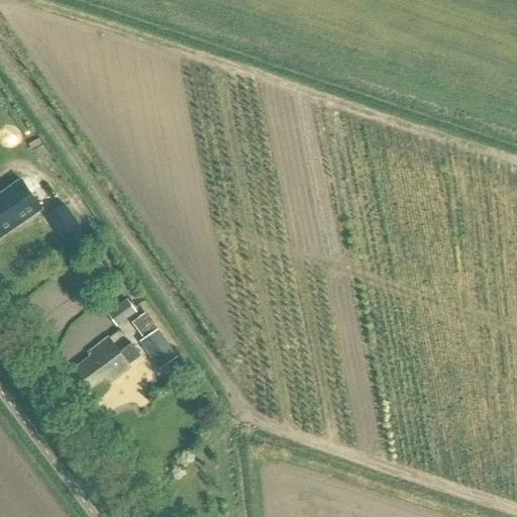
[(0,237),(26,220),(26,221),(46,207),(27,179),(0,196),(0,237)]
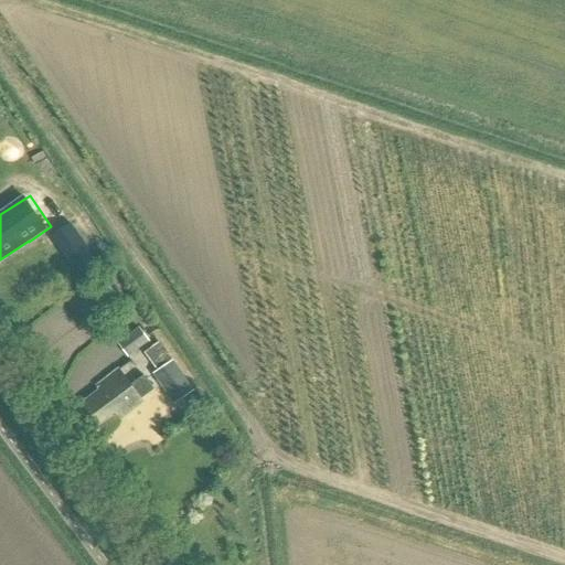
[(98,263),(72,225),(52,238),(77,276),(98,263)]
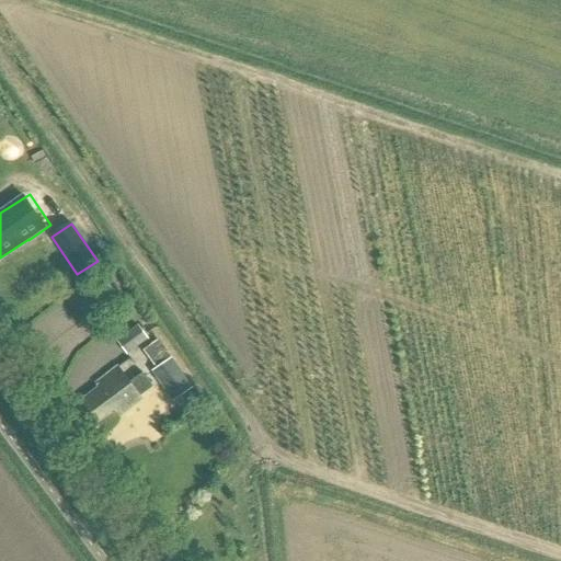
[(127,356),(149,340),(138,325),(117,342),(127,356)]
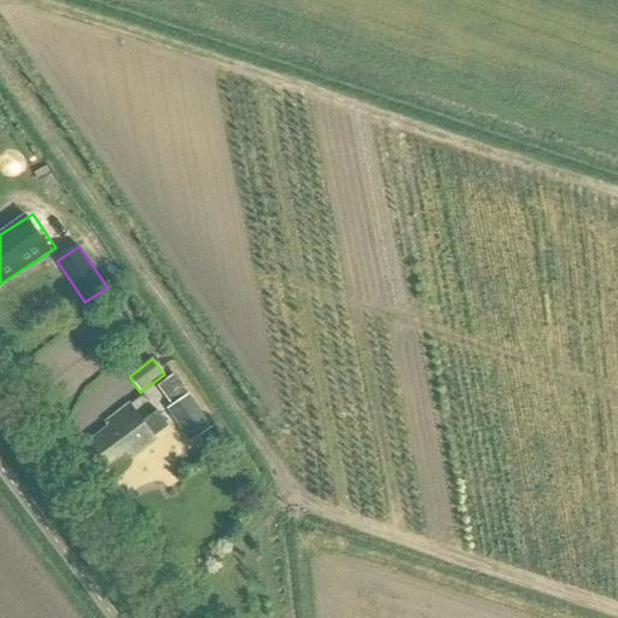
[(173,404),(187,389),(170,374),(156,390),(173,404)]
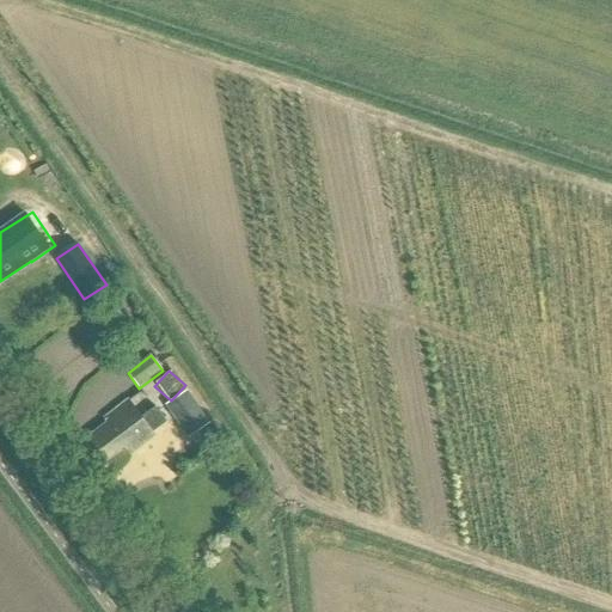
[(166,405),(190,439),(212,423),(188,390),(166,405)]
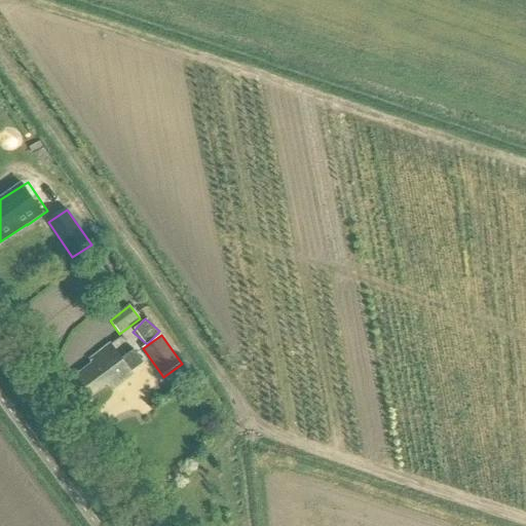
[(135,350),(125,358),(122,360),(119,355),(116,358),(108,347),(89,361),(92,365),(80,374),(83,378),(78,382),(89,398),(106,384),(110,390),(129,376),(128,375),(144,364),(135,350)]
